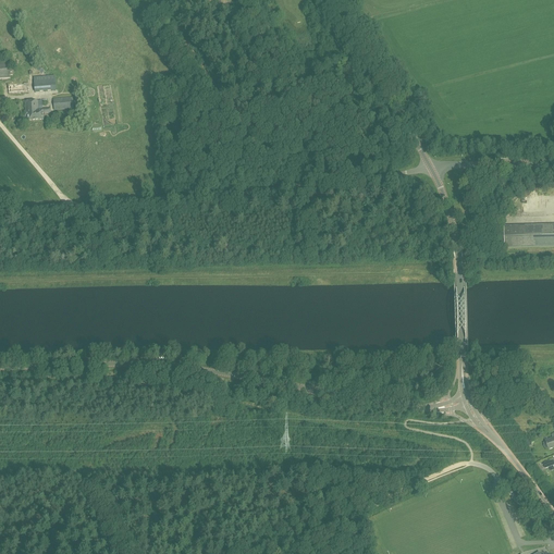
[(31,74),(32,88),(53,87),(51,72),(31,74)]
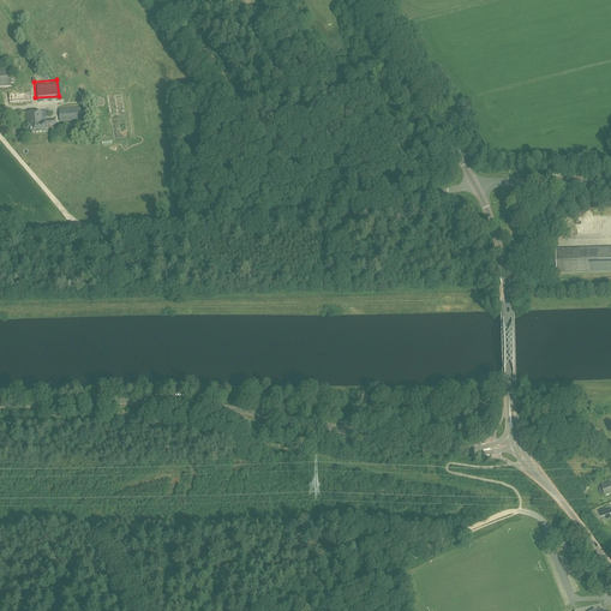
[(6,90),(6,100),(28,99),(28,89),(6,90)]
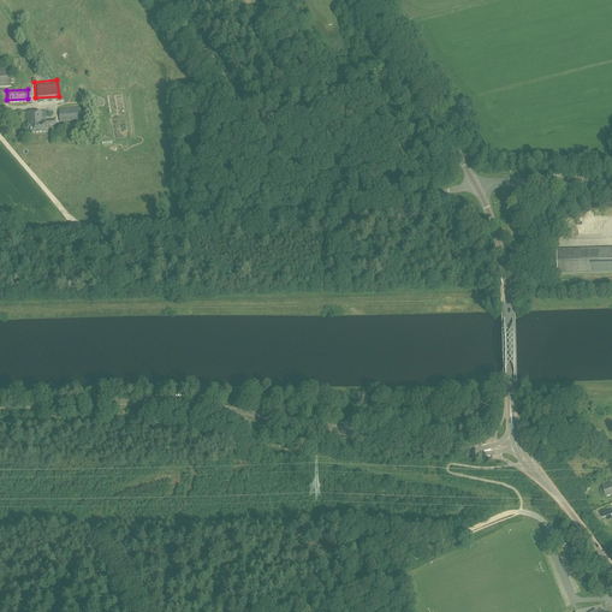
[(55,106),(57,118),(78,117),(77,105),(55,106)]
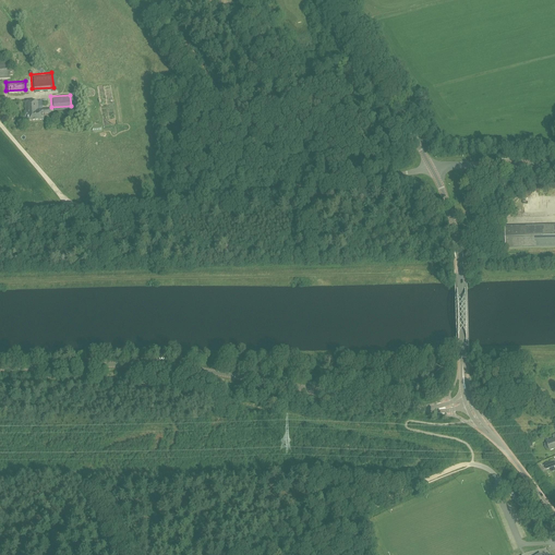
[(19,113),(20,118),(39,117),(39,110),(48,110),(48,105),(39,106),(35,106),(35,97),(21,98),(22,108),(21,108),(21,113),(19,113)]
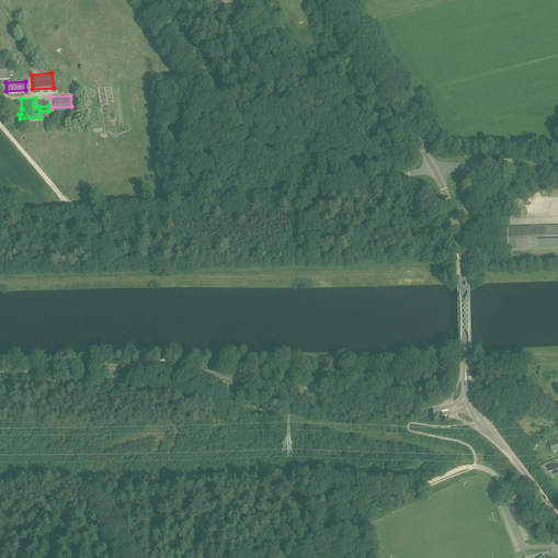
[(557,223),(504,225),(505,247),(557,245),(557,223)]
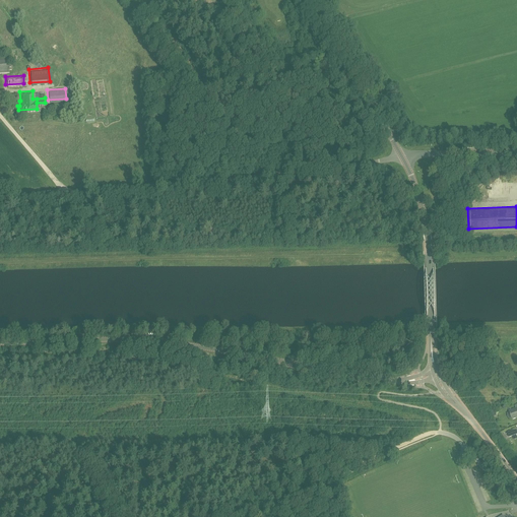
[(508,415),(509,416),(516,412),(516,402),(512,403),(513,406),(506,408),(506,410),(505,410),(505,413),(507,415),(508,415)]
